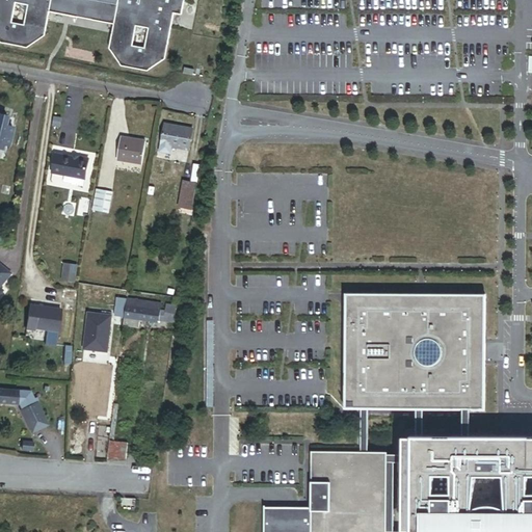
[(26,4),(15,2),(14,0),(158,0),(145,28),(141,48),(130,45),(133,26),(112,24),(107,48),(120,65),(147,71),(164,59),(173,14),(181,15),(183,0),(0,0),(0,42),(24,47),(10,21),(23,24),(26,4)]
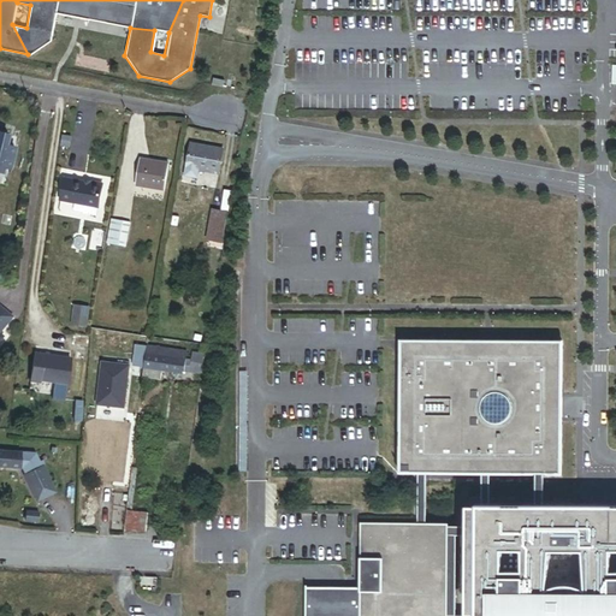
[(27,28),(12,24),(28,54),(49,40),(54,12),(87,18),(88,15),(106,18),(106,22),(130,28),(154,30),(169,33),(183,0),(16,0),(17,3),(30,5),(27,28)]
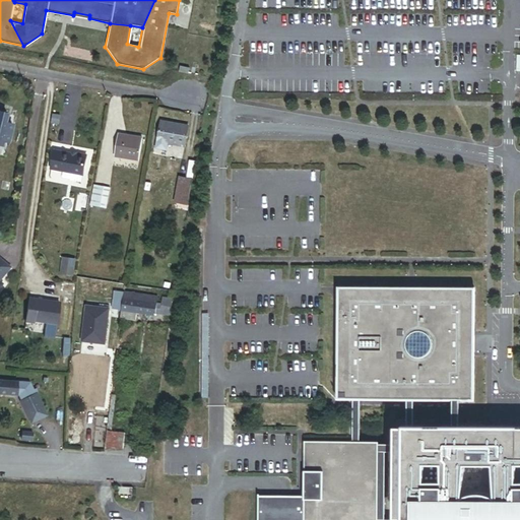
[(0,114),(0,145),(1,146),(3,141),(7,142),(11,126),(4,124),(6,116),(0,114)]
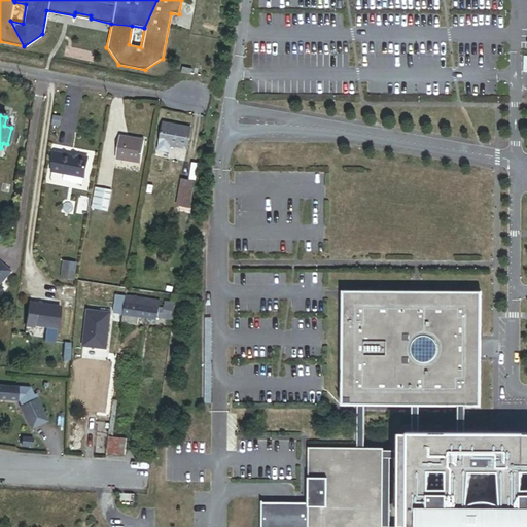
[(187,149),(191,129),(163,124),(159,151),(169,152),(170,146),(187,149)]
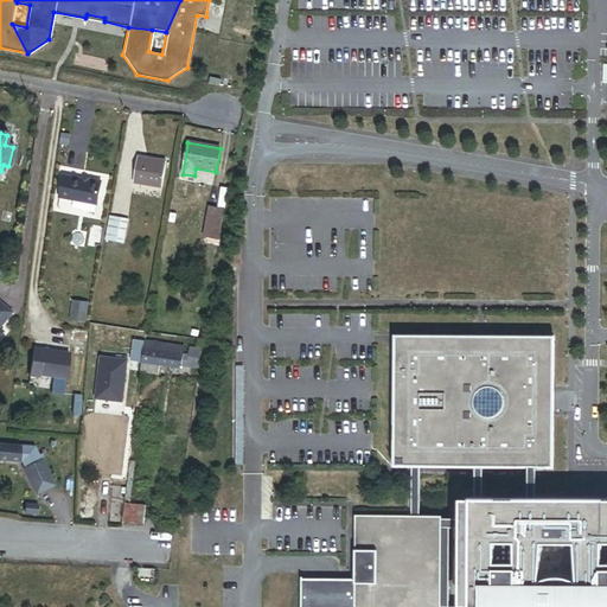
[(166,161),(138,157),(133,183),(163,187),(166,161)]
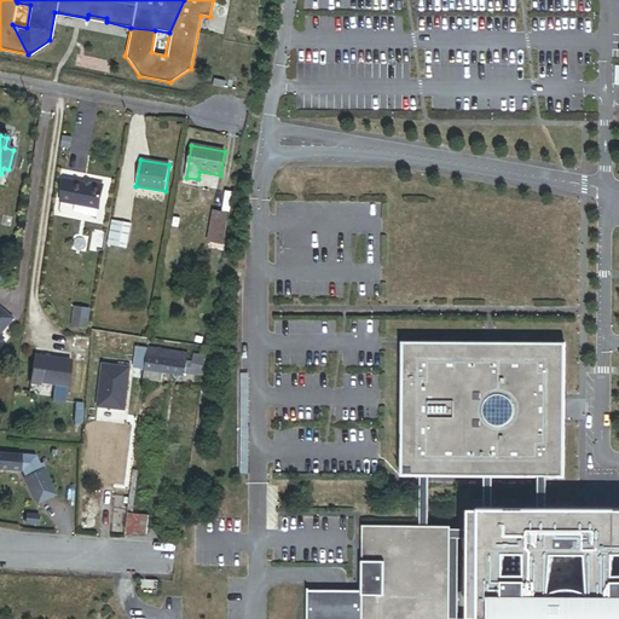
[(99,209),(104,186),(92,184),(91,185),(64,180),(61,202),(99,209)]
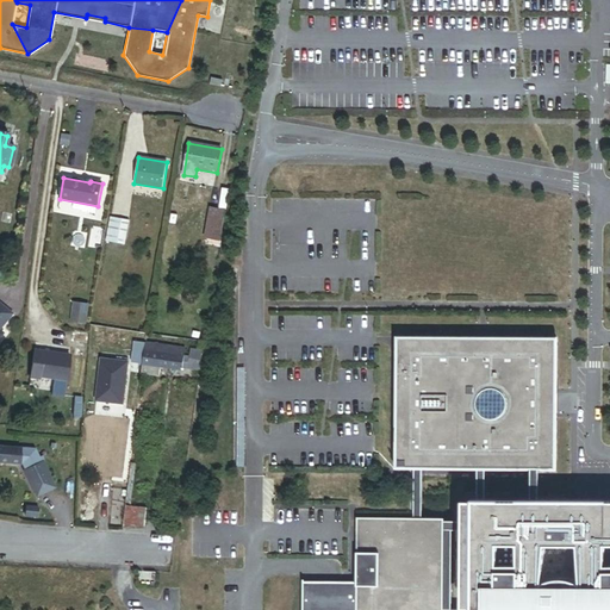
[(221,241),(226,211),(211,209),(205,238),(221,241)]
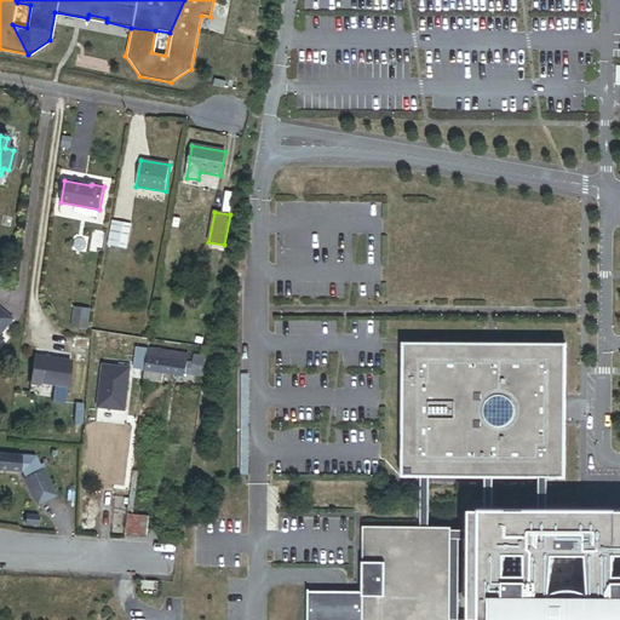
[(124,223),(113,222),(109,240),(120,242),(124,223)]
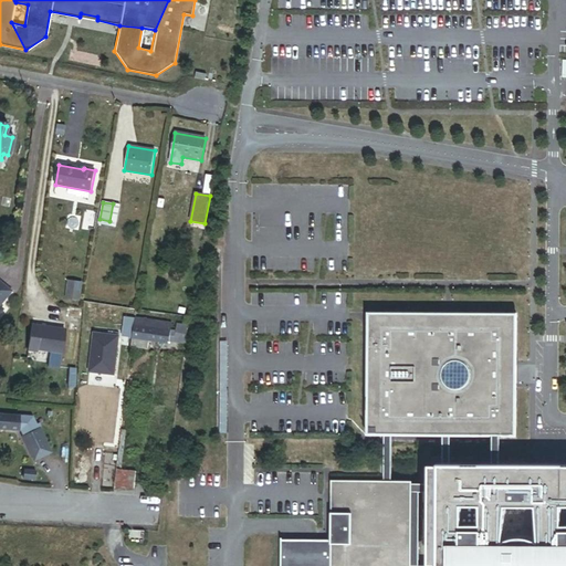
[(81,293),(82,282),(70,281),(69,292),(81,293)]
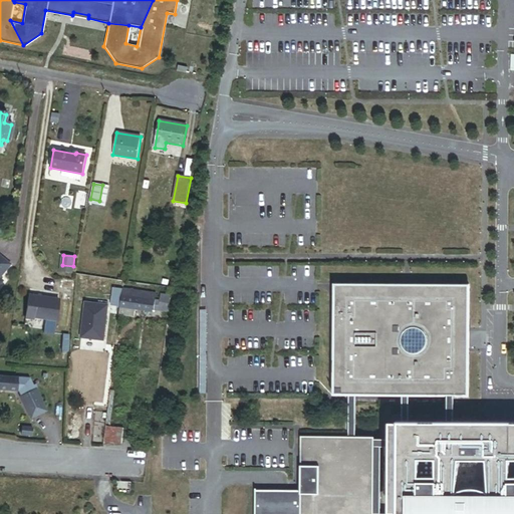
[(0,283),(2,281),(0,279),(0,276),(10,265),(0,256),(0,283)]
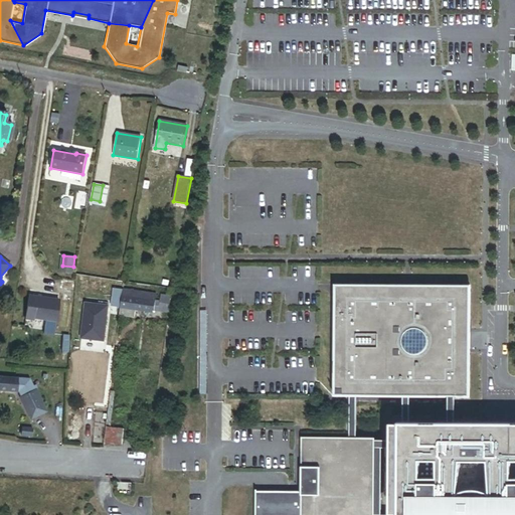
[(350,395),(357,396),(406,396),(413,396),(470,396),(470,286),(336,285),(335,395),(350,395)]
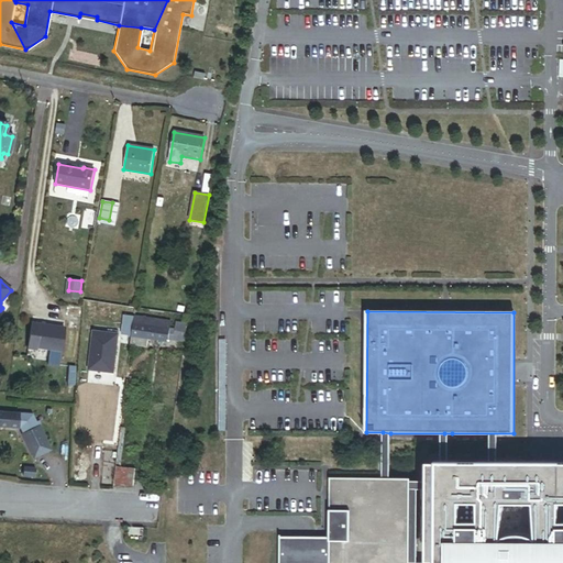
[(167,321),(135,316),(132,343),(132,344),(147,346),(148,339),(168,341),(168,340),(169,329),(165,328),(167,321)]
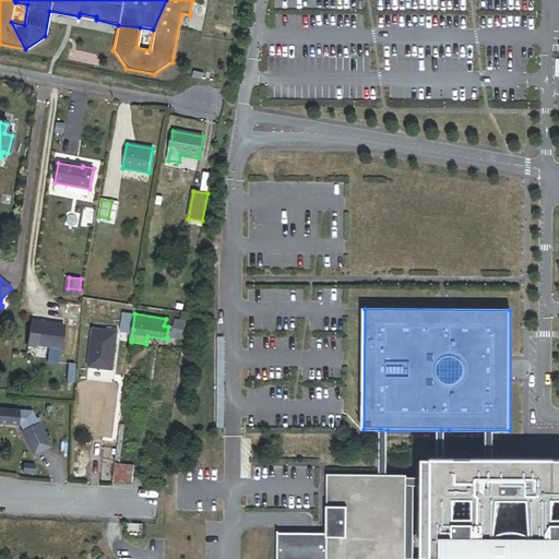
[(60,347),(63,324),(31,320),(27,345),(36,346),(37,344),(60,347)]
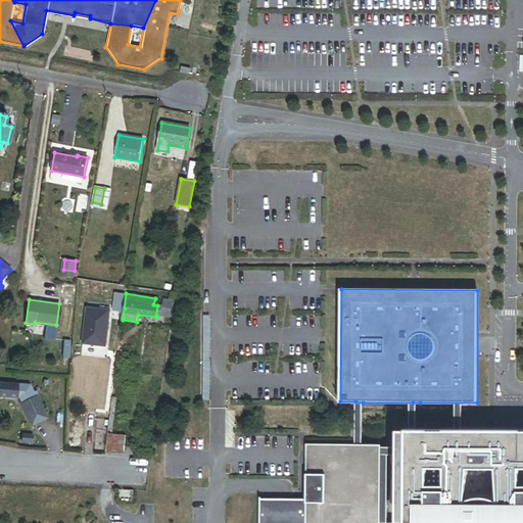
[(172,318),(174,300),(163,299),(162,305),(161,316),(172,318)]
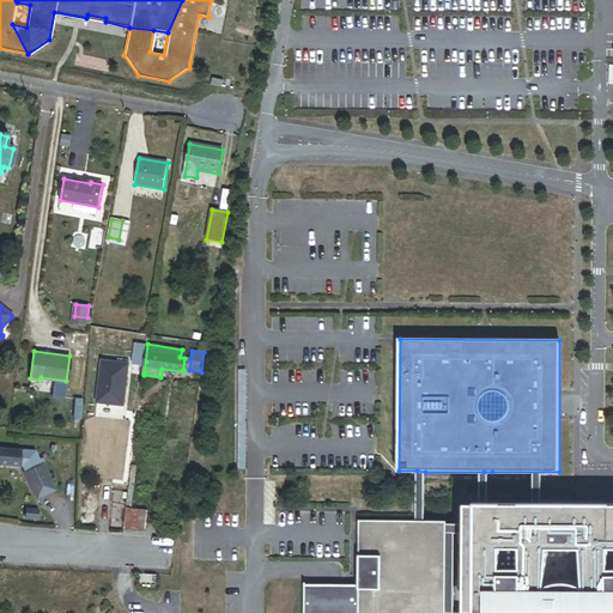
[(122,405),(128,363),(101,359),(96,401),(122,405)]
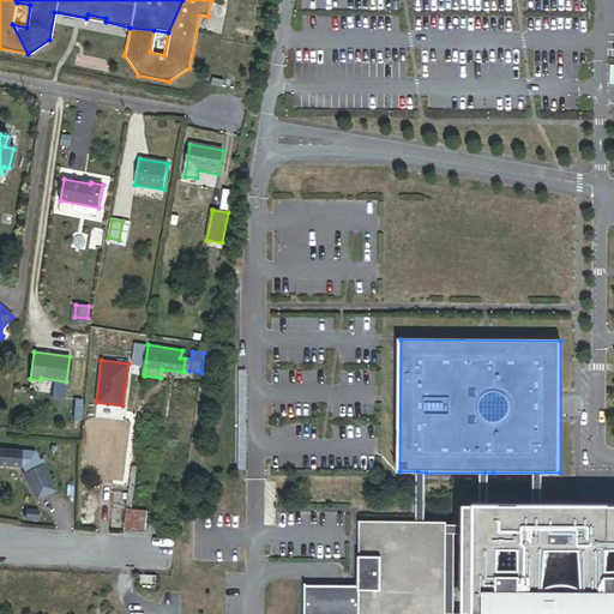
[(0,464),(20,465),(20,451),(0,450),(0,464)]
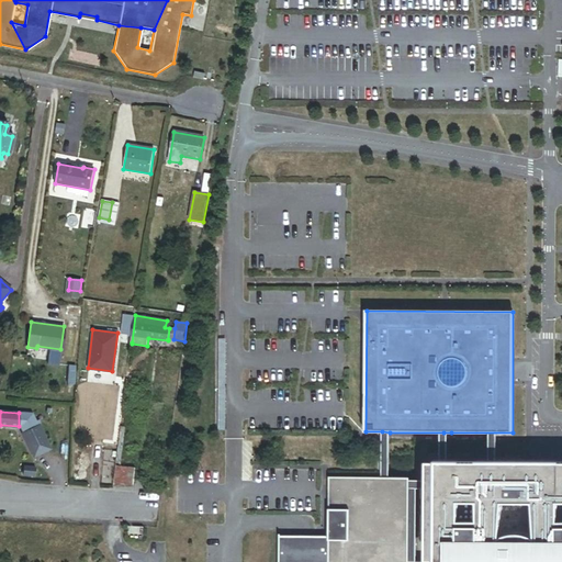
[(36,425),(31,414),(19,413),(19,426),(20,427),(23,433),(22,434),(34,457),(51,448),(37,425),(36,425)]
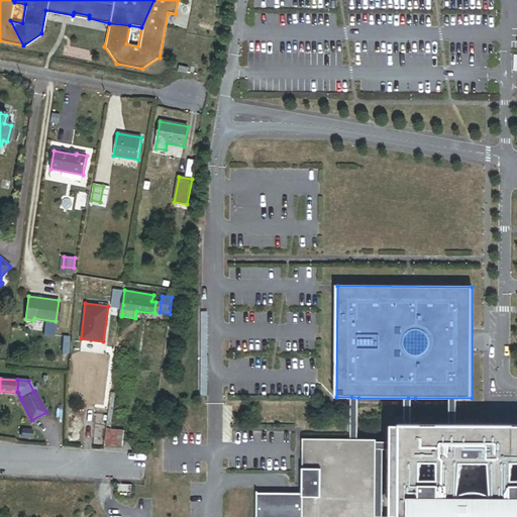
[(94,424),(80,422),(78,442),(91,443),(94,424)]
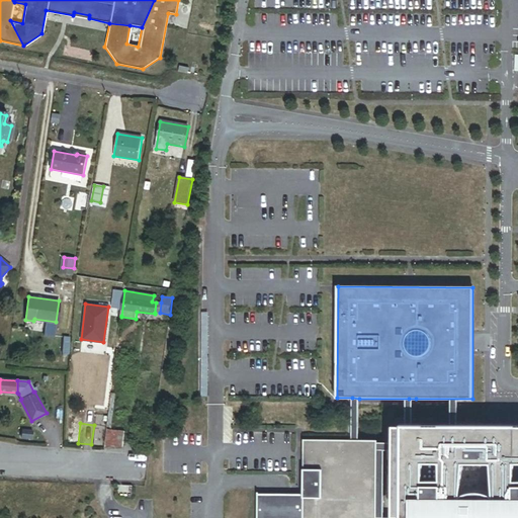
[(517,517),(517,426),(416,426),(409,426),(404,426),(404,443),(404,451),(404,453),(405,453),(405,517),(403,517),(517,517)]
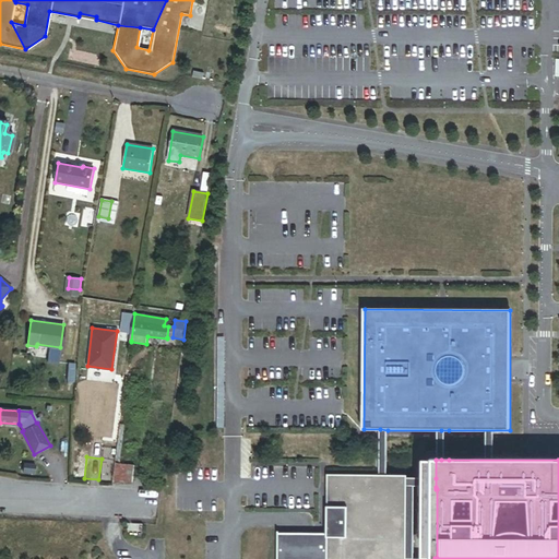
[(120,464),(115,463),(113,485),(125,482),(132,483),(134,466),(120,464)]
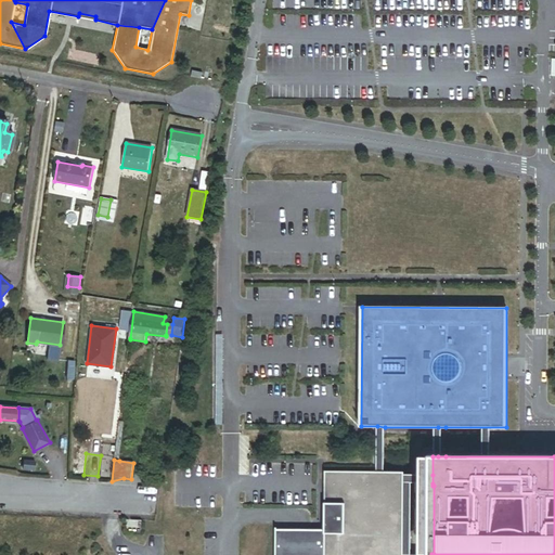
[(403,554),(404,482),(404,475),(404,473),(385,473),(377,473),(325,472),(325,529),(324,554),(403,554)]
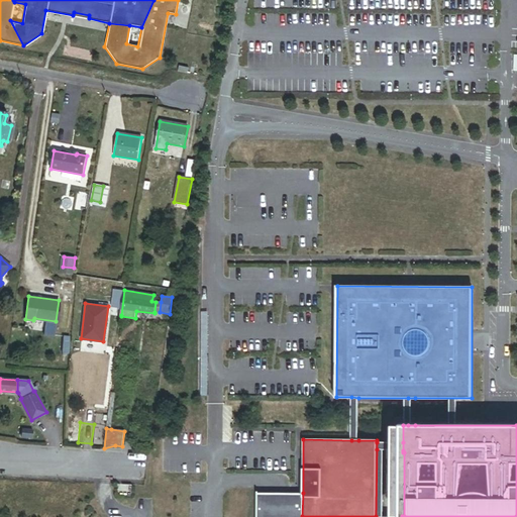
[(302,516),(303,493),(274,492),(257,492),(256,516),(302,516)]
